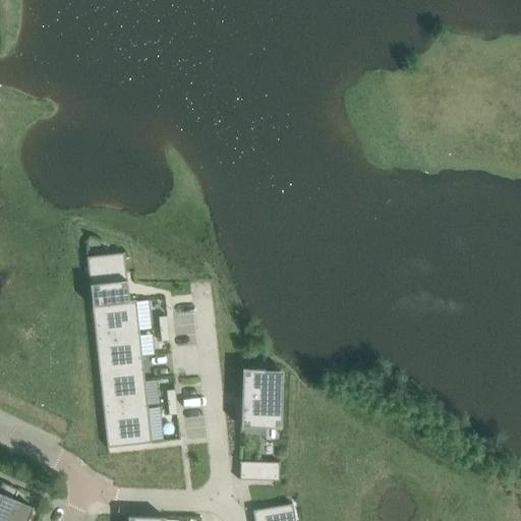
[(123,252),(87,256),(92,305),(128,302),(128,301),(123,252)]
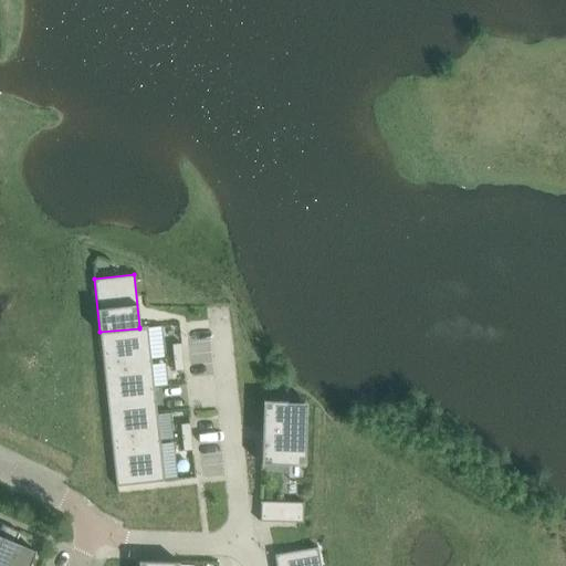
[(103,365),(150,359),(147,326),(139,327),(139,328),(100,332),(103,365)]
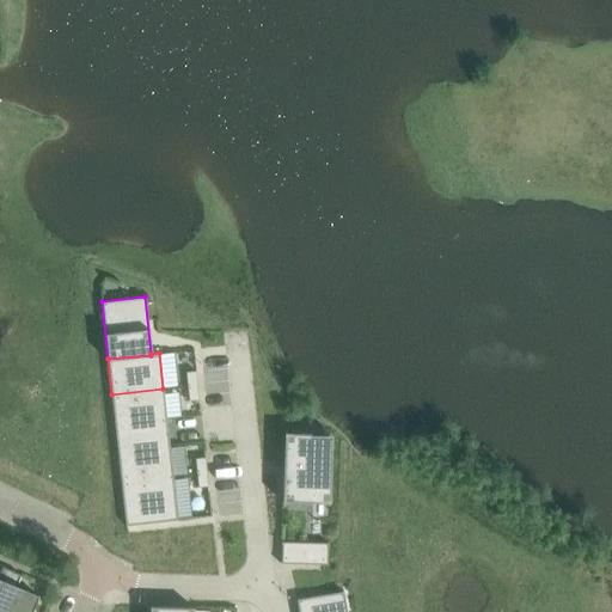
[(185,372),(187,386),(196,385),(195,371),(185,372)]
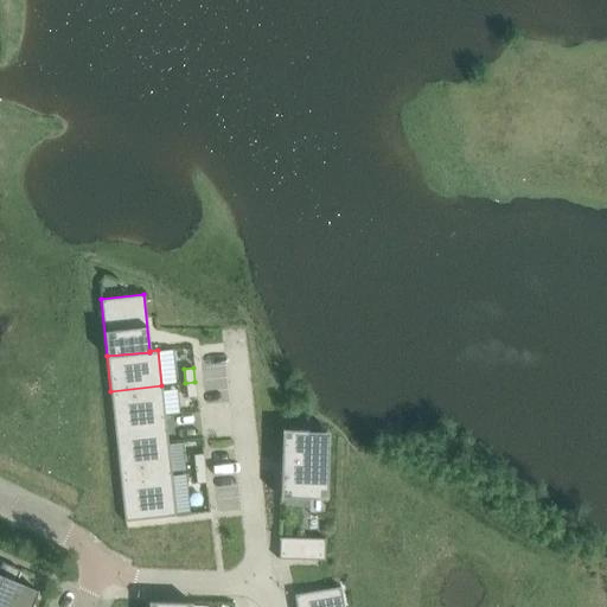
[(197,396),(195,382),(185,383),(186,397),(197,396)]
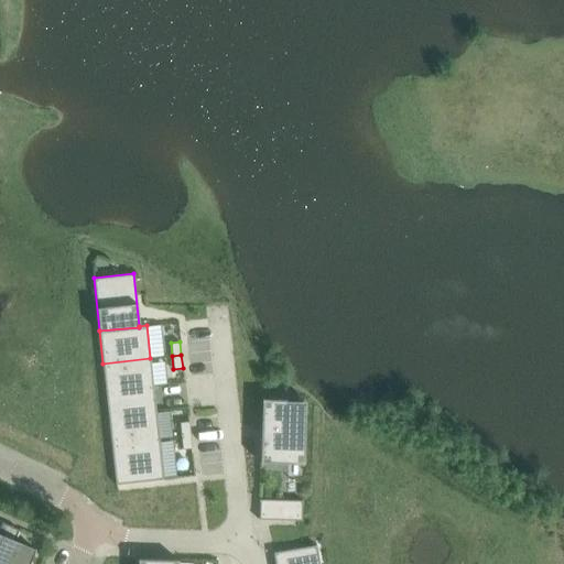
[(150,358),(102,364),(107,403),(154,399),(150,358)]
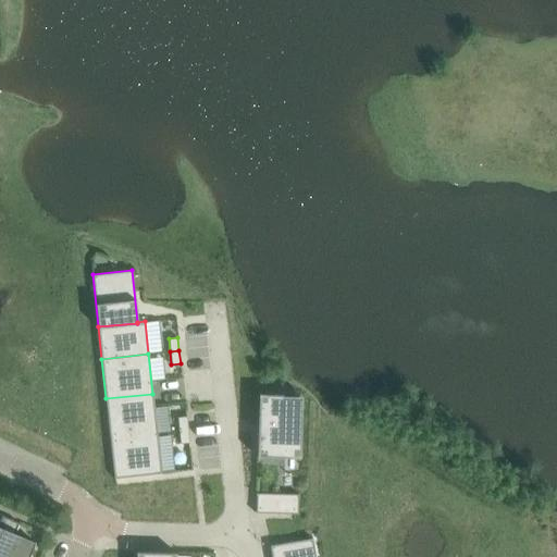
[(153,378),(164,376),(162,356),(150,358),(153,378)]
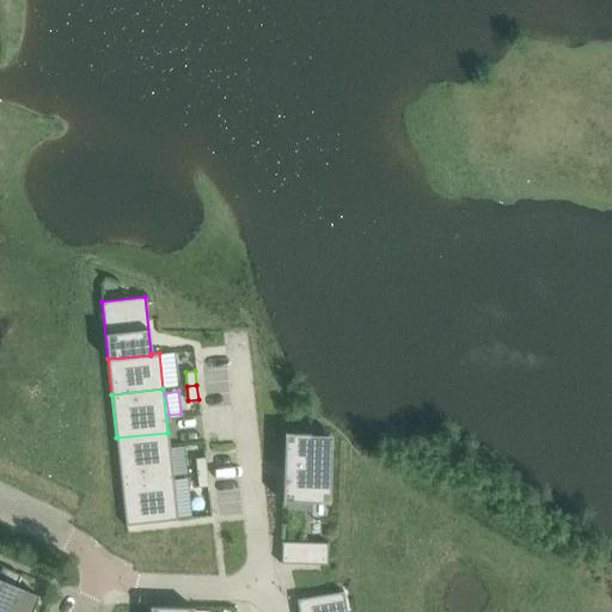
[(121,482),(172,476),(167,433),(116,438),(121,482)]
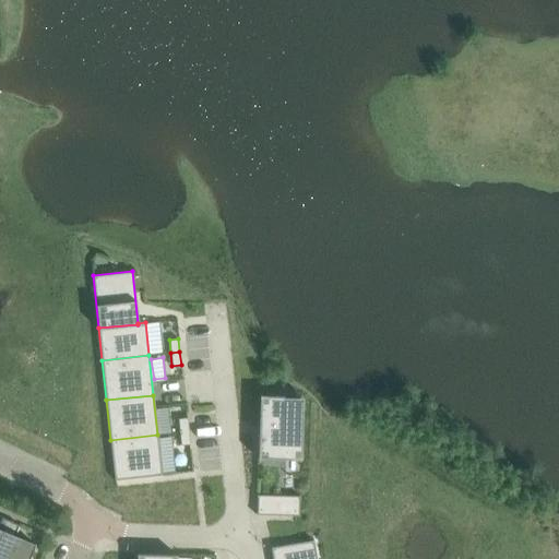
[(302,396),(259,395),(258,458),(300,460),(302,396)]
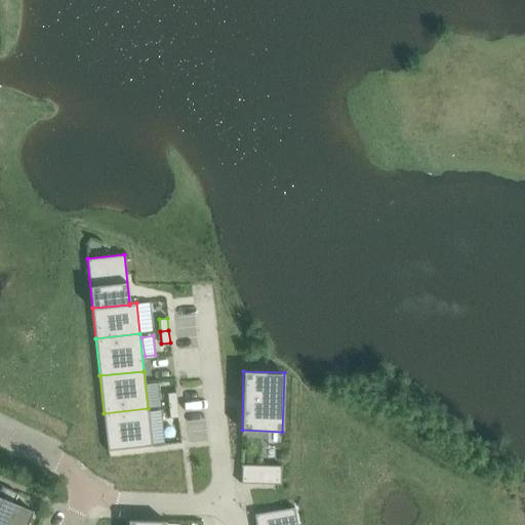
[(167,394),(168,406),(176,405),(175,393),(167,394)]
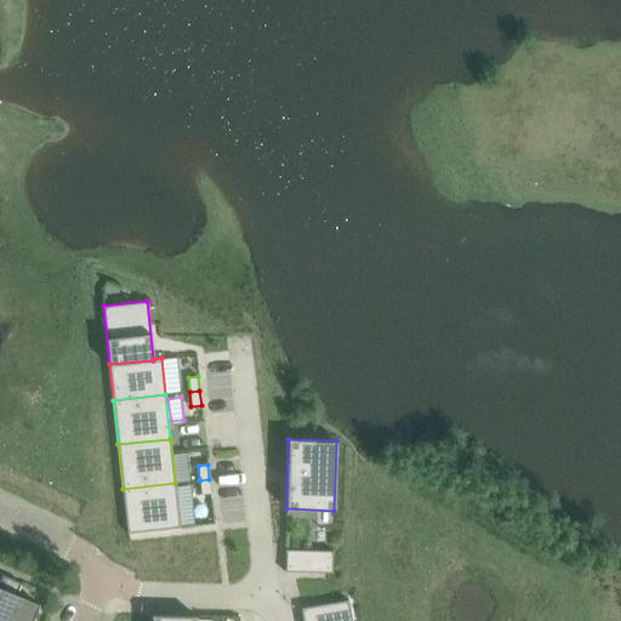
[(210,494),(209,479),(199,480),(200,495),(210,494)]
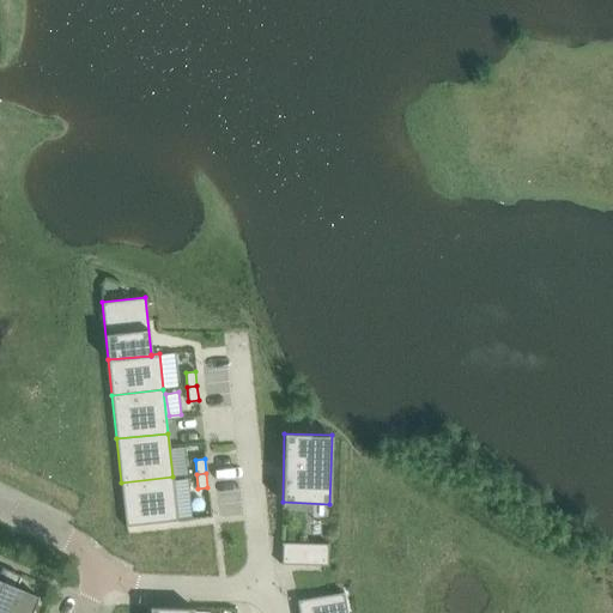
[(177,521),(173,477),(121,483),(126,527),(177,521)]
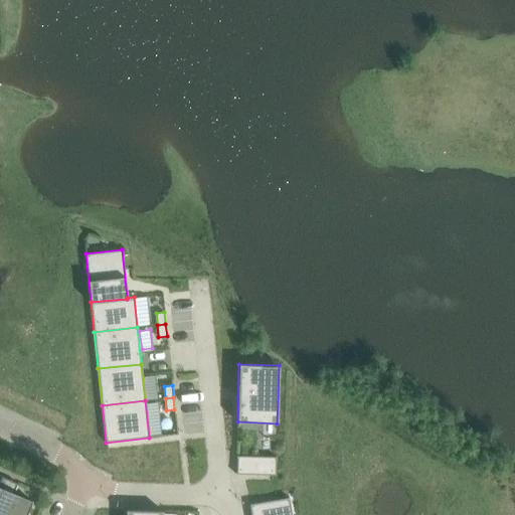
[(235,474),(275,475),(276,457),(236,456),(235,474)]
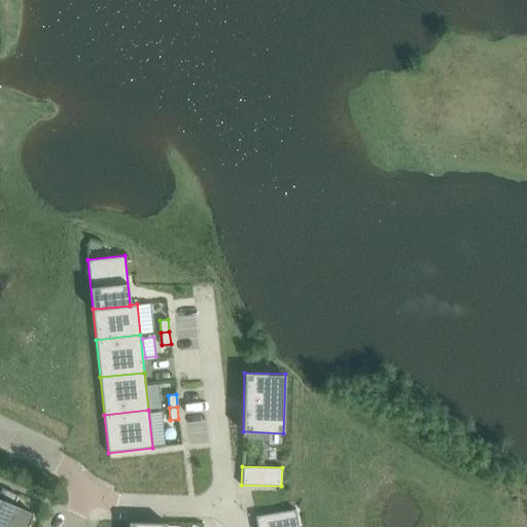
[(0,487),(1,488),(0,490),(0,526),(26,526),(32,513),(13,504),(18,495),(0,486),(0,487)]
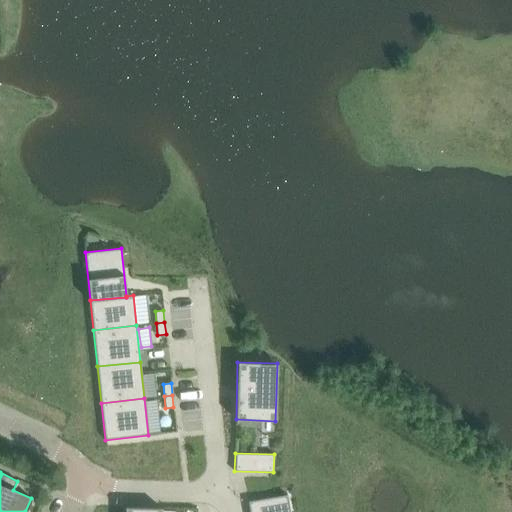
[(289,511),(287,495),(248,501),(249,511),(289,511)]
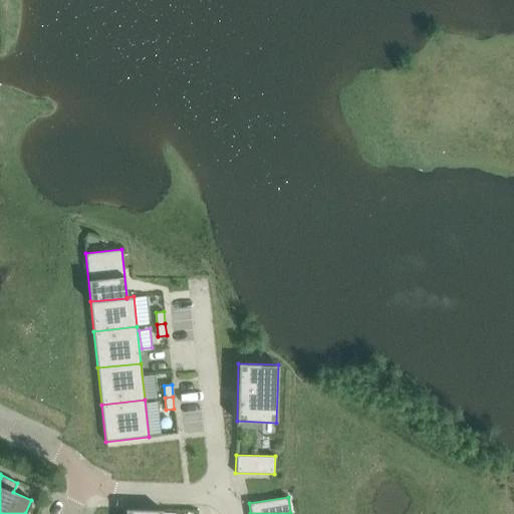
All buildings are outlined.
